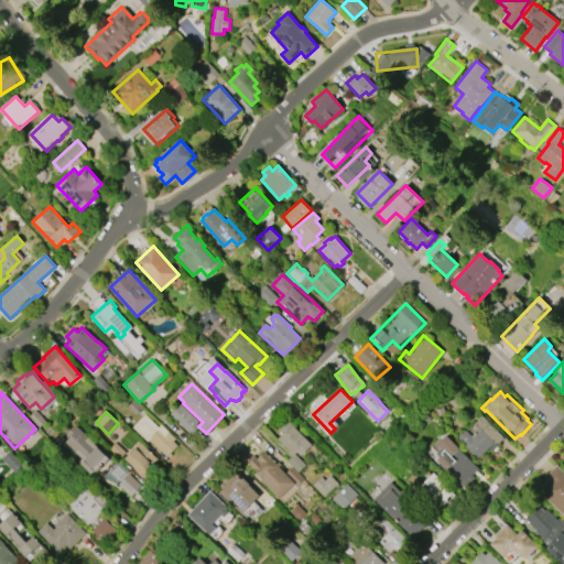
[(132,427),(144,414),(158,427),(160,425),(174,438),(172,442),(177,446),(167,457),(149,440),(147,442),(132,427)]
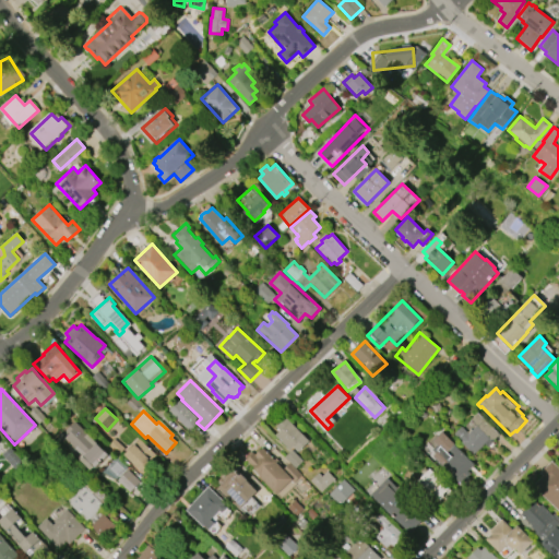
[(478,413),(500,433),(488,447),(486,443),(475,455),(453,435),(462,426),(468,433),(476,425),(471,419),(478,413)]
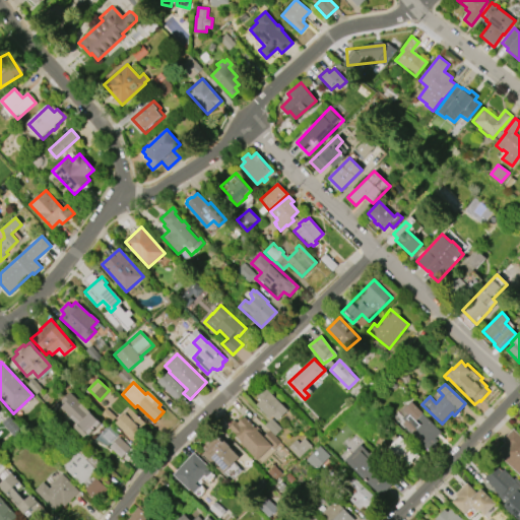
[(270,419),(256,405),(261,401),(258,398),(267,389),(288,411),(277,420),(273,416),(270,419)]
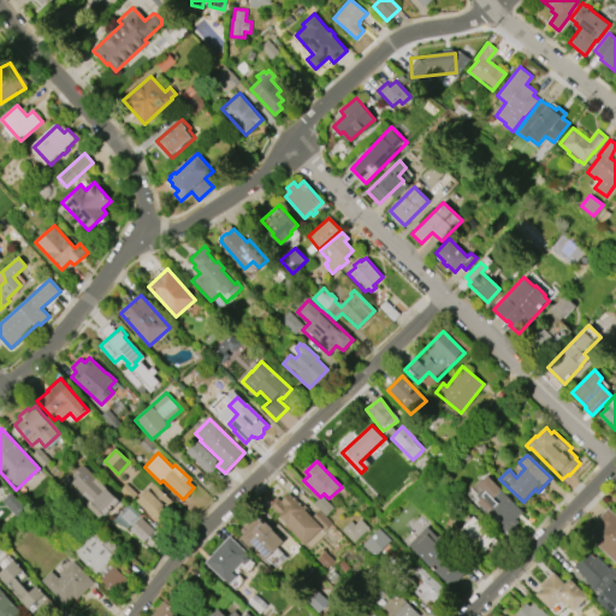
[(83,465),(119,501),(100,519),(88,507),(92,503),(71,483),(76,478),(72,474),(83,465)]
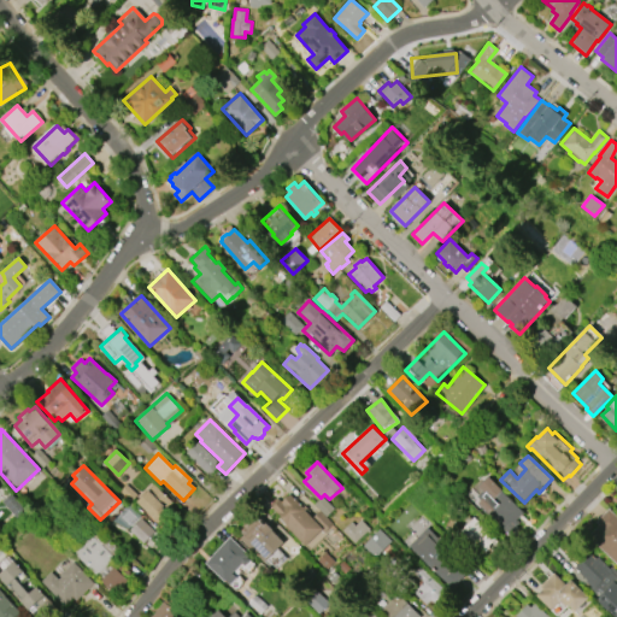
[(489,476),(504,491),(503,492),(524,513),(517,521),(519,523),(517,527),(518,529),(511,536),(479,504),(482,500),(477,497),(483,491),(480,486),(489,476)]
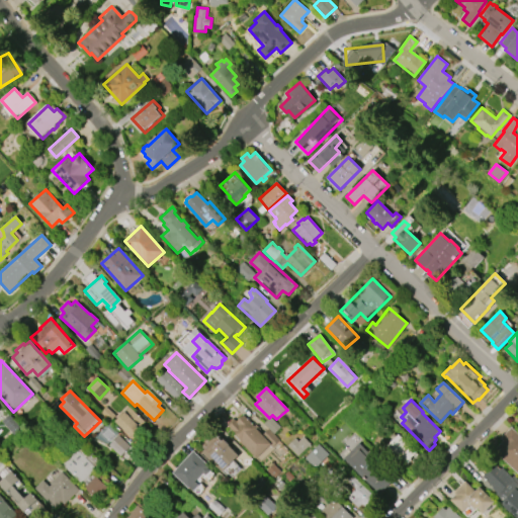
[(114,422),(134,439),(147,424),(128,407),(114,422)]
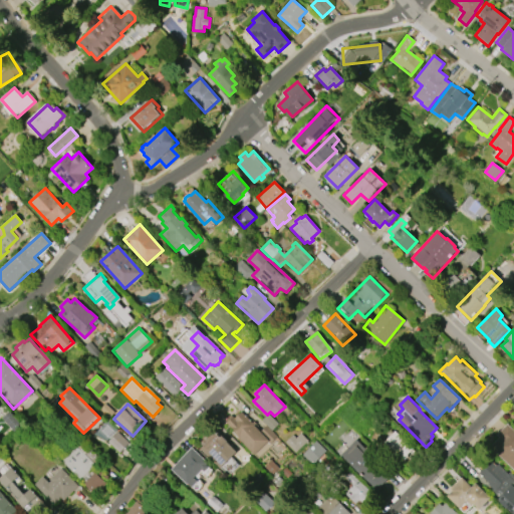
[(266,426),(276,437),(269,443),(268,441),(254,455),(240,440),(240,439),(238,436),(239,435),(225,421),(231,415),(234,419),(236,417),(235,416),(238,414),(241,412),(252,424),(254,422),(255,423),(253,425),(260,432),(266,426)]
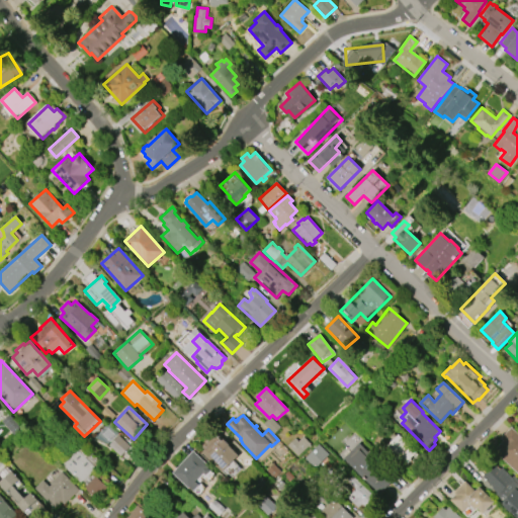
[(512,427),(517,432),(517,473),(495,450),(504,441),(501,438),(512,427)]
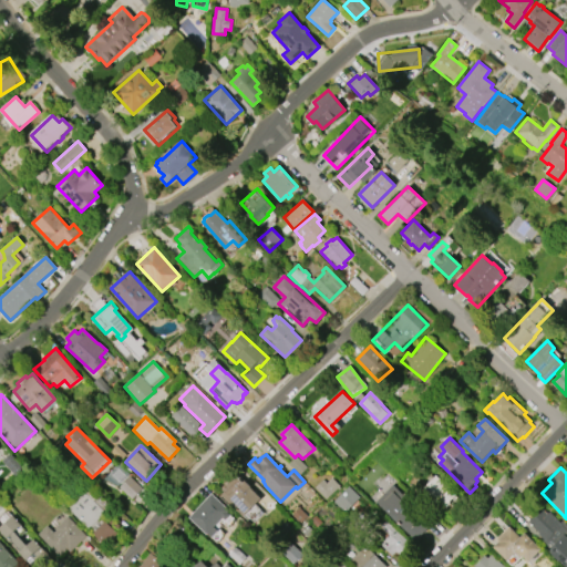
[(112,477),(131,500),(141,491),(122,468),(112,477)]
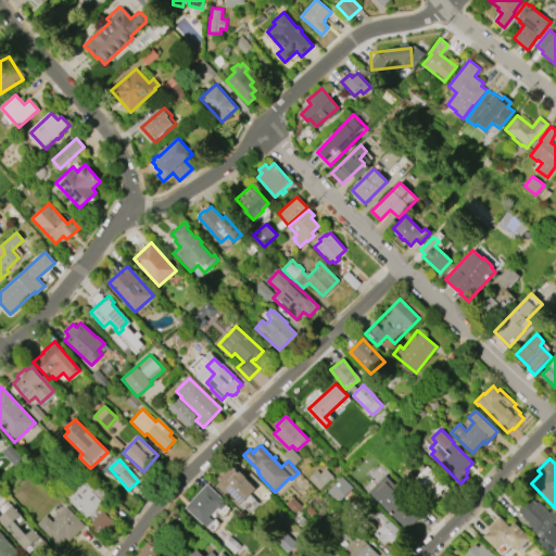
[(255,489),(238,506),(226,494),(226,495),(216,485),(219,482),(217,480),(218,479),(218,478),(220,476),(223,475),(231,466),(238,472),(240,471),(245,477),(244,478),(255,489)]
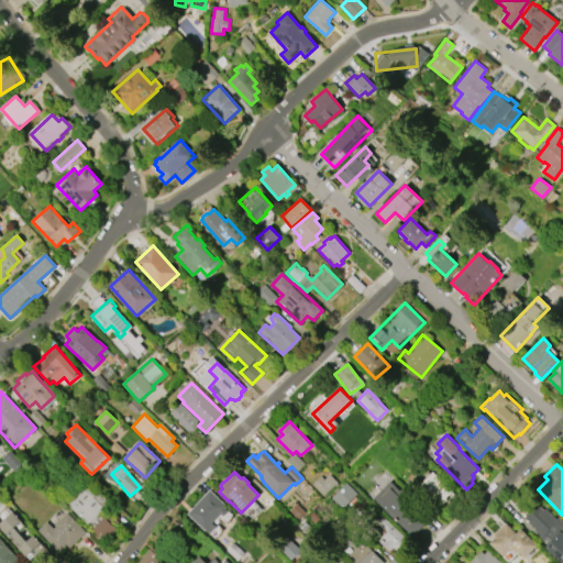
[(422,482),(441,504),(452,494),(432,472),(422,482)]
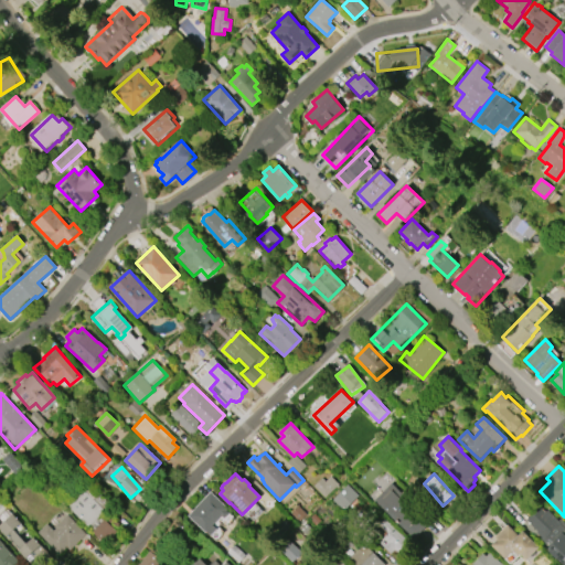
[(338,484),(324,498),(313,486),(321,478),(324,481),(330,476),(338,484)]
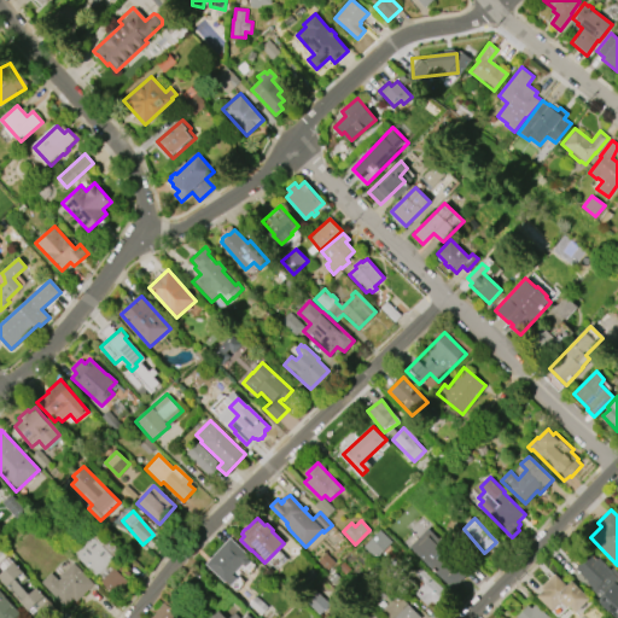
[(453,589),(409,547),(429,528),(439,540),(442,537),(447,542),(444,544),(472,570),(453,589)]
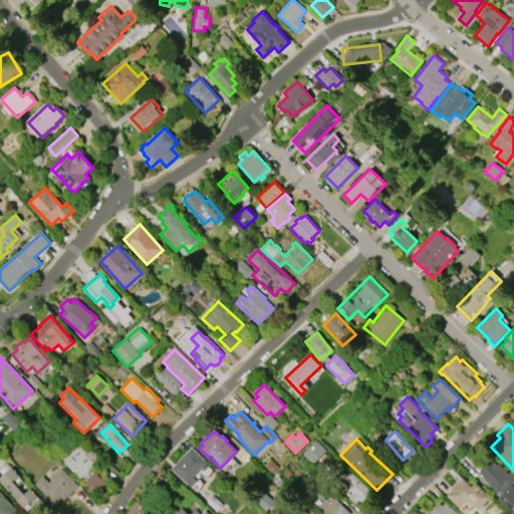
[(303,456),(314,465),(326,450),(315,441),(303,456)]
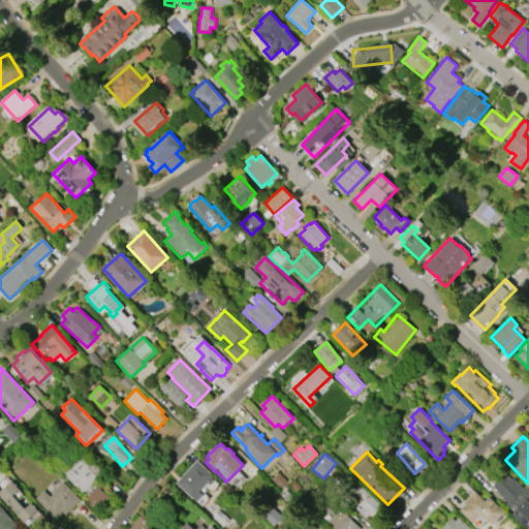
[(63,474),(78,459),(79,460),(81,457),(101,475),(93,485),(97,488),(98,488),(100,490),(105,485),(113,492),(109,496),(110,497),(98,508),(88,499),(89,498),(85,494),(85,495),(63,474)]
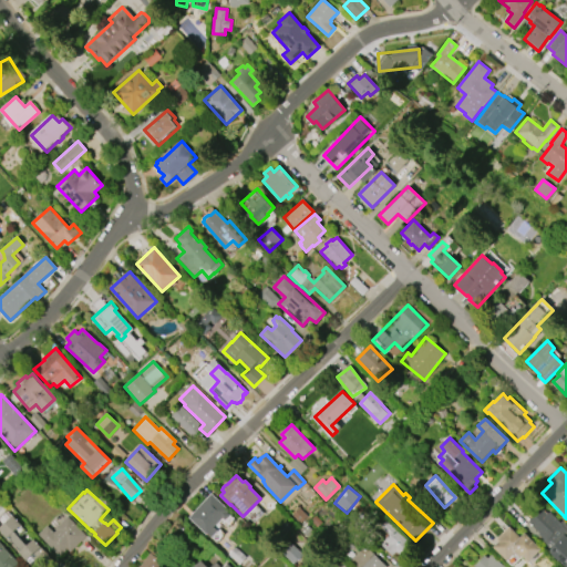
[(210,493),(228,509),(226,513),(228,515),(224,519),(222,517),(206,534),(188,517),(210,493)]
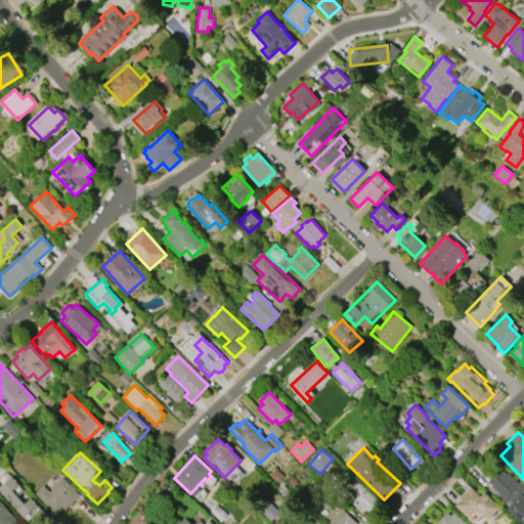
[(523,523),(517,518),(517,519),(509,511),(510,510),(509,509),(511,507),(508,503),(507,504),(504,500),(504,499),(498,494),(499,493),(488,481),(501,468),(517,483),(520,481),(523,485),(523,492),(522,494),(523,496),(523,523)]
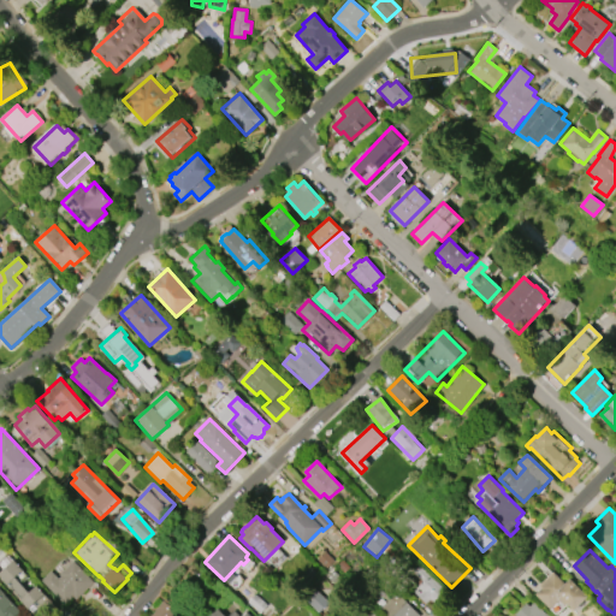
[(0,578),(0,573),(13,561),(23,570),(15,578),(29,593),(37,586),(45,594),(28,609),(21,600),(23,599),(9,584),(7,586),(0,578)]
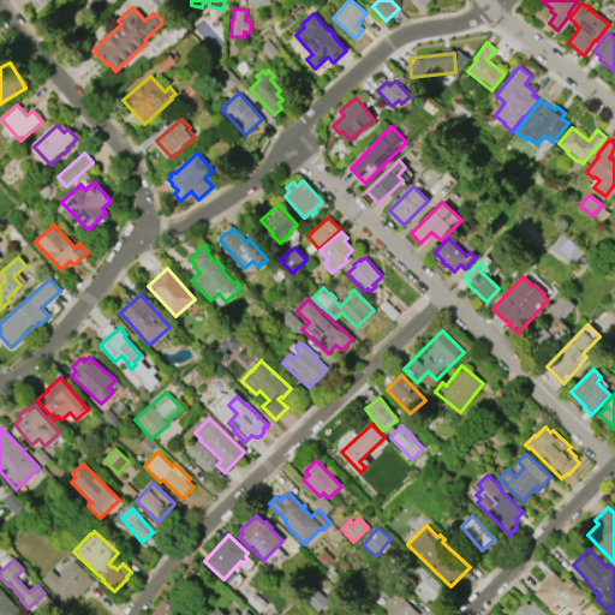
[(72,560),(94,581),(76,599),(72,596),(64,603),(41,580),(51,571),(58,578),(60,575),(59,574),(72,560)]
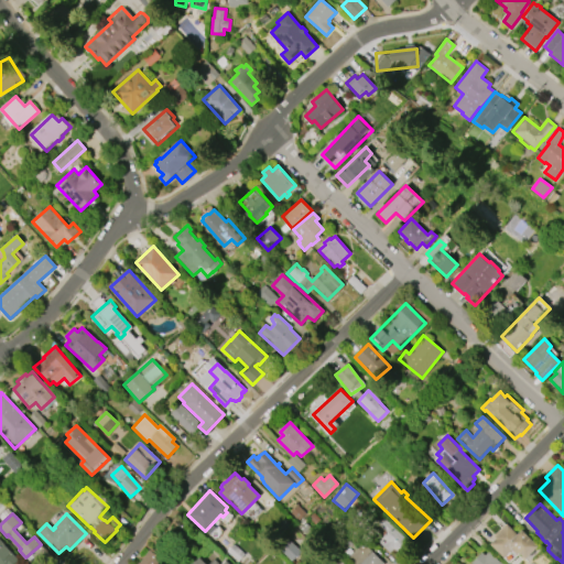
[(378,524),(383,518),(409,541),(399,552),(397,550),(394,553),(392,551),(390,552),(379,541),(387,533),(378,524)]
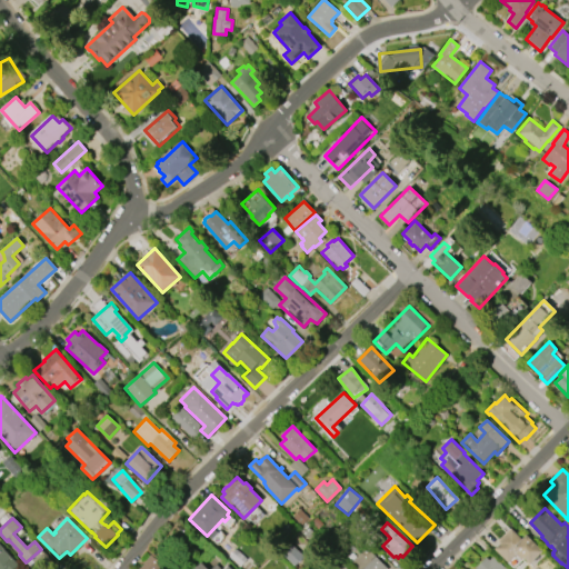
[(498,541),(510,528),(522,539),(527,535),(543,551),(530,565),(525,558),(522,560),(517,555),(509,562),(495,549),(500,543),(498,541)]
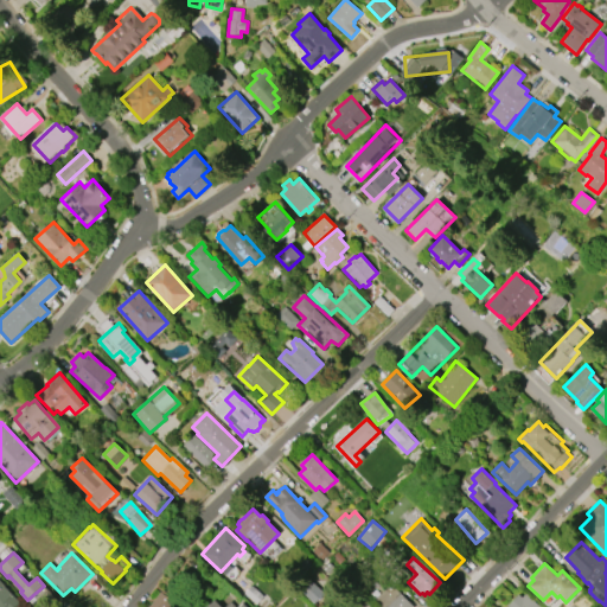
[(14,606),(0,606),(0,582),(19,602),(14,606)]
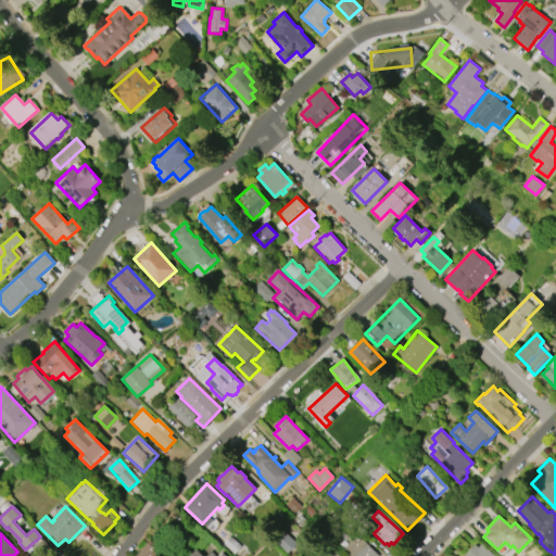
[(350,555),(343,550),(358,535),(378,555),(350,555)]
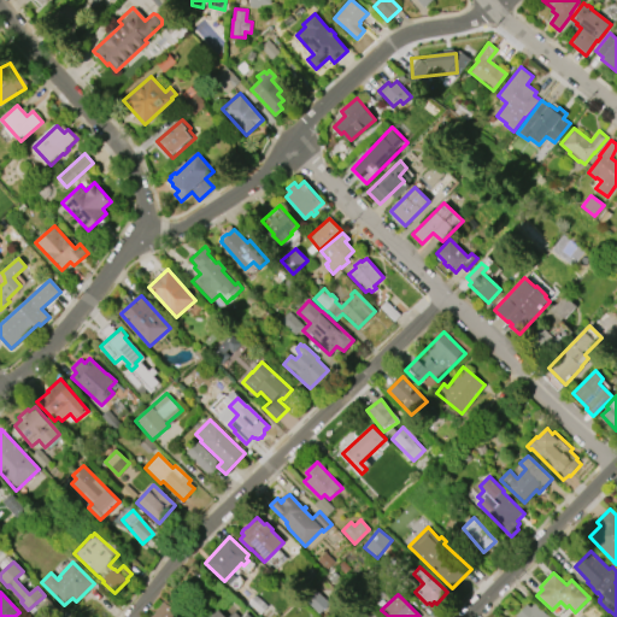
[(151,616),(163,601),(164,603),(165,600),(177,609),(170,616),(151,616)]
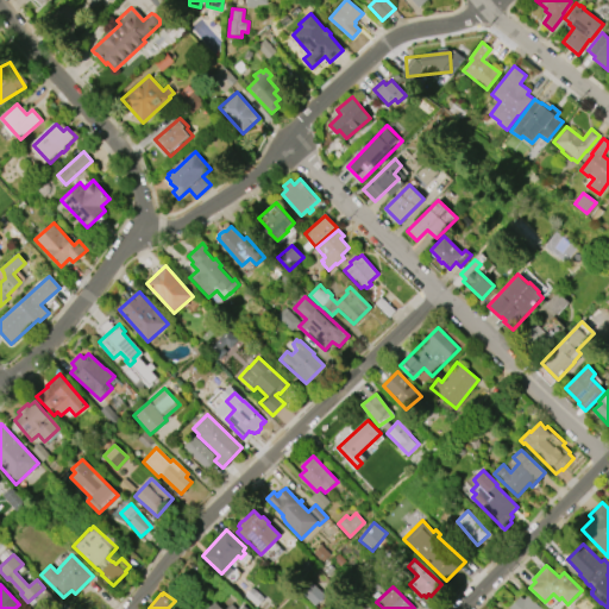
[(527,595),(542,608),(509,608),(520,596),(523,600),(527,595)]
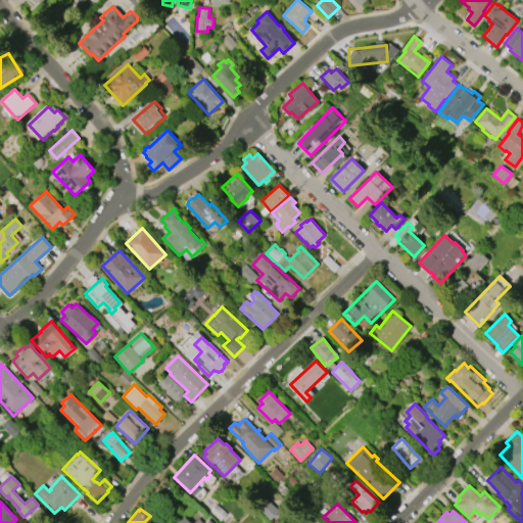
[(206,522),(204,522),(197,512),(181,522),(212,522),(210,520),(206,522)]
